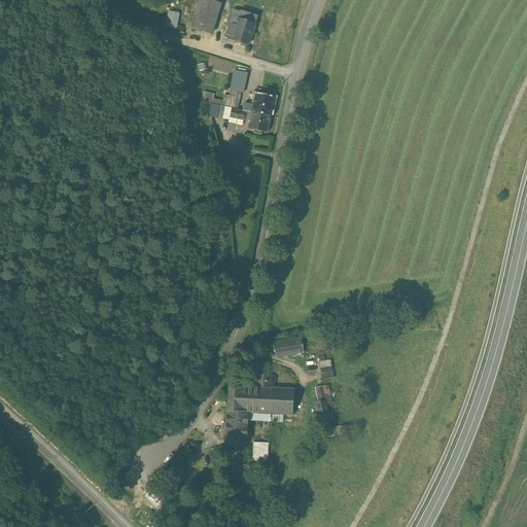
[(192,0),(186,26),(212,34),(221,3),(212,0),(192,0)]
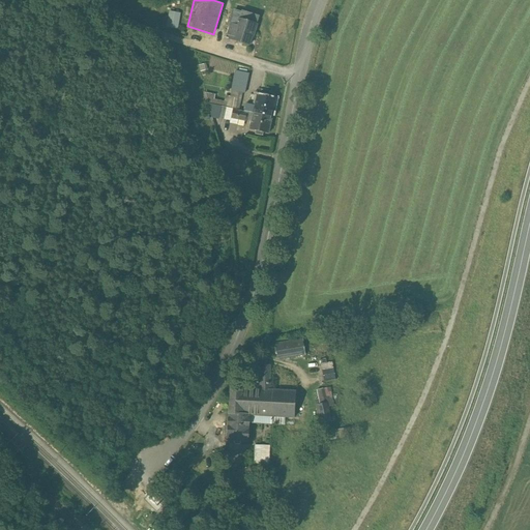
[(254,46),(262,16),(243,9),(239,22),(232,20),(228,37),(254,46)]
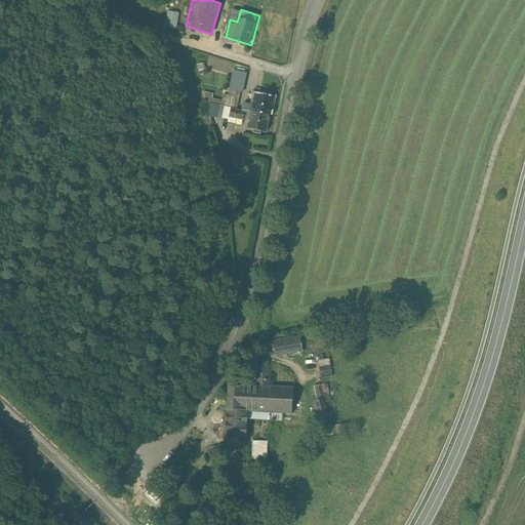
[(247,73),(234,71),(230,89),(243,92),(247,73)]
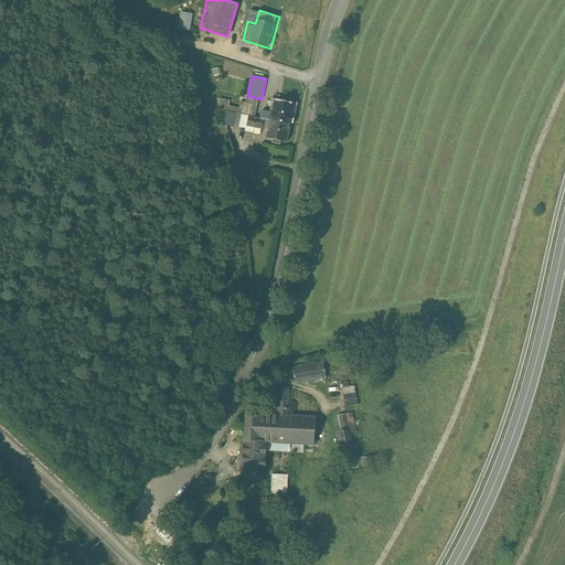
[(294,106),(275,102),(272,113),(273,113),(270,120),(290,124),(294,106)]
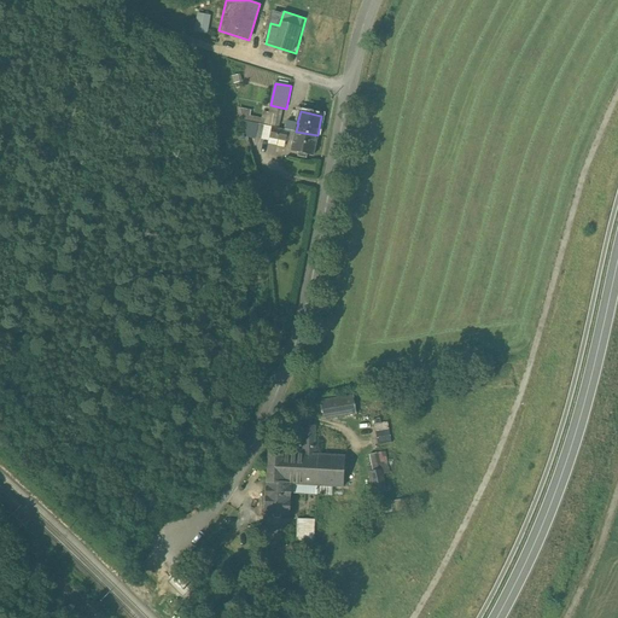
[(297,123),(287,122),(285,130),(296,132),(298,123),(297,123)]
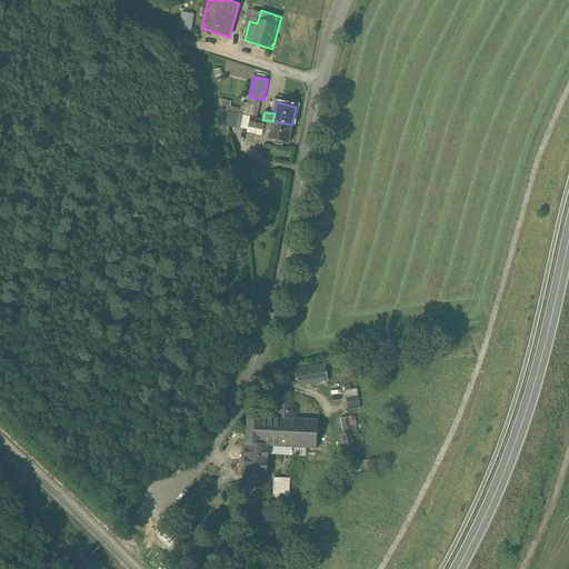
[(248,127),(250,118),(230,115),(228,122),(248,127)]
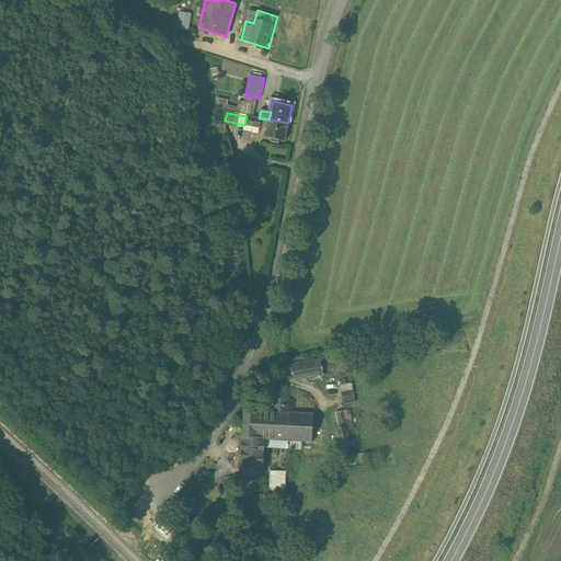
[(262,119),(247,116),(244,125),(260,128),(262,119)]
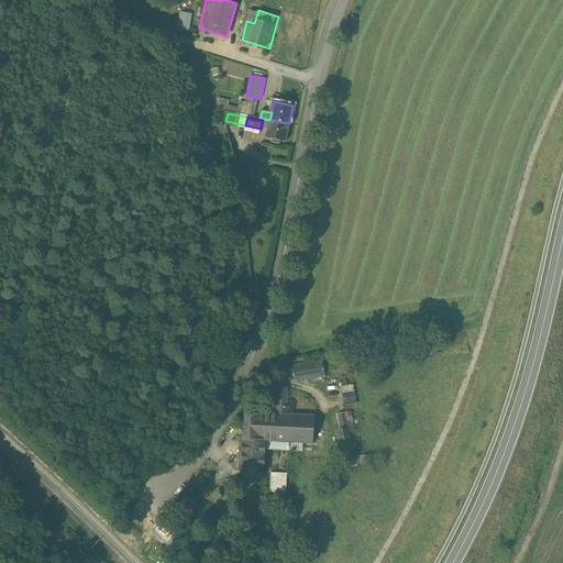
[(289,123),(269,120),(265,138),(272,140),(279,141),(285,142),(289,123)]
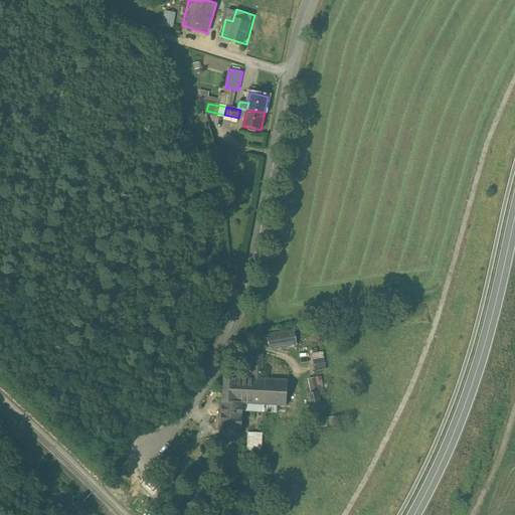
[(293,331),(268,334),(270,349),(295,346),(293,331)]
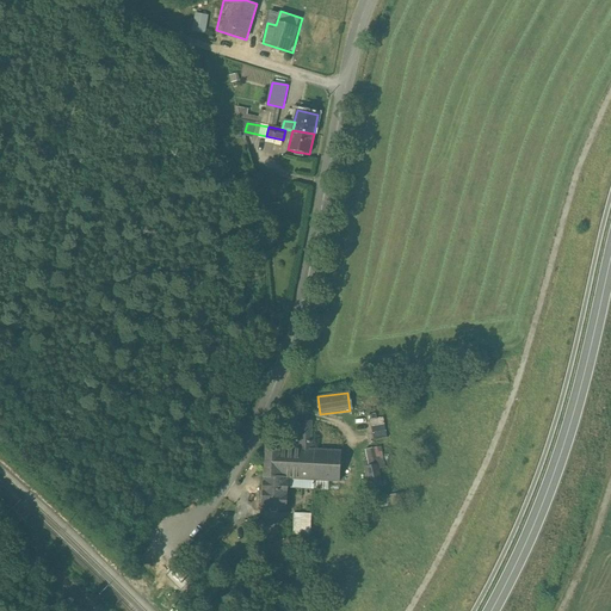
[(370,420),(375,440),(389,437),(384,417),(370,420)]
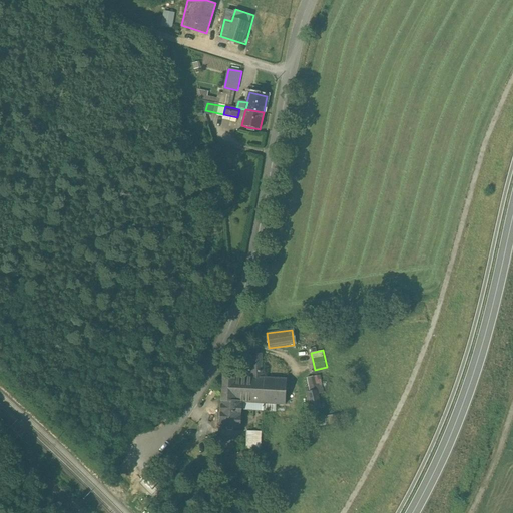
[(233,402),(235,376),(222,375),(221,401),(233,402)]
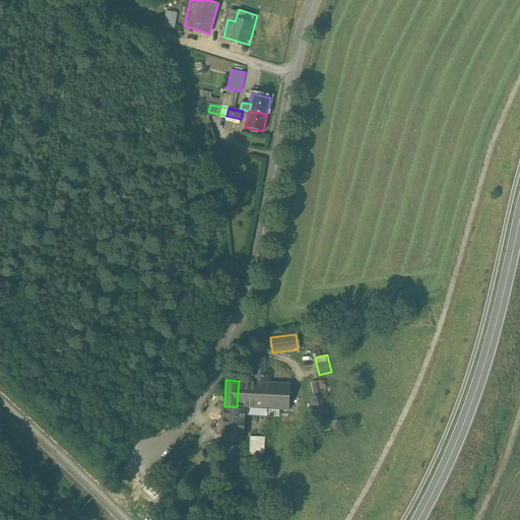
[(239,381),(237,407),(245,407),(266,408),(267,383),(239,381)]
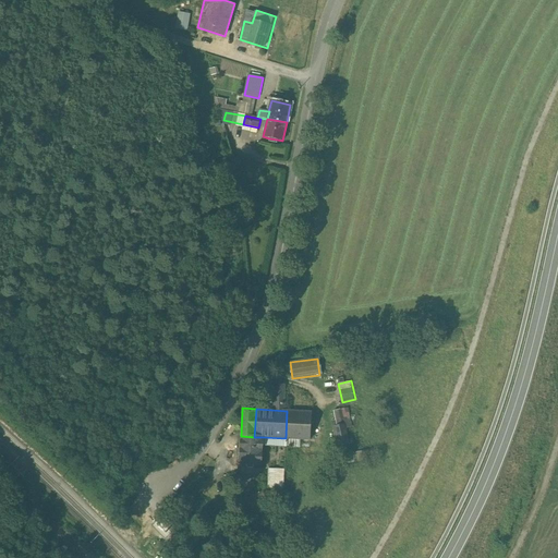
[(287,411),(286,438),(310,440),(312,412),(287,411)]
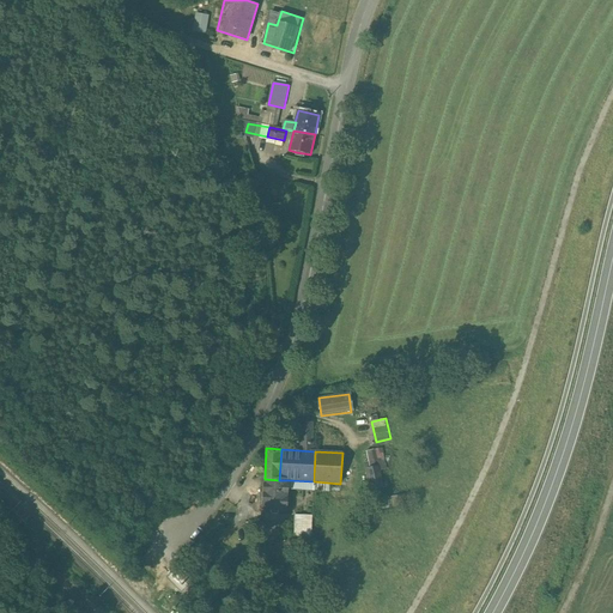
[(378,463),(365,467),(371,491),(384,489),(378,463)]
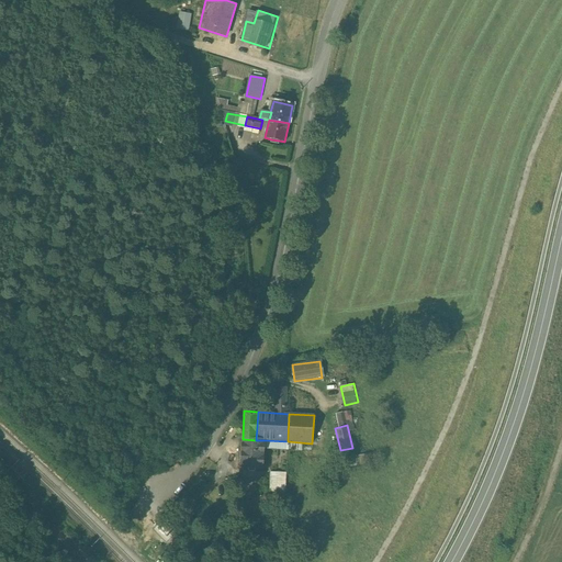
[(256,440),(243,439),(240,465),(263,468),(265,440),(256,440)]
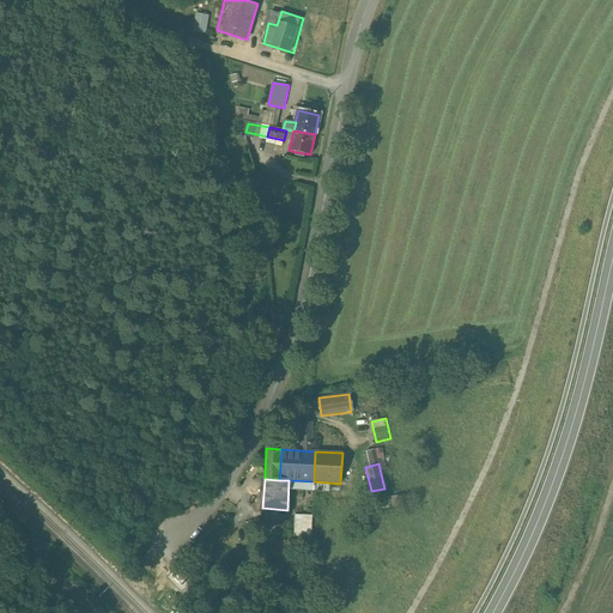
[(296,535),(313,535),(313,514),(296,514),(296,535)]
